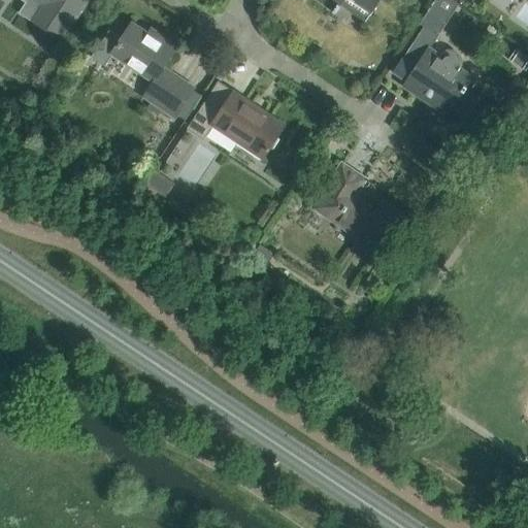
[(24,0),(27,1),(19,13),(60,40),(86,0),(24,0)]
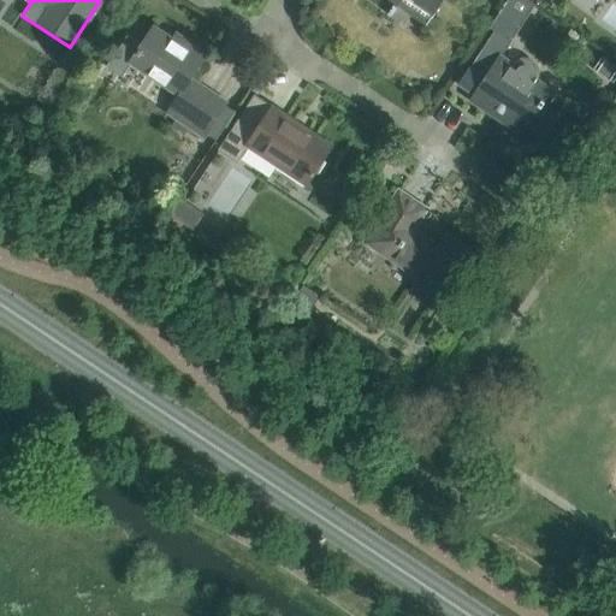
[(371,0),(389,12),(388,13),(391,16),(397,6),(401,0),(413,0),(434,15),(443,0),(371,0)]
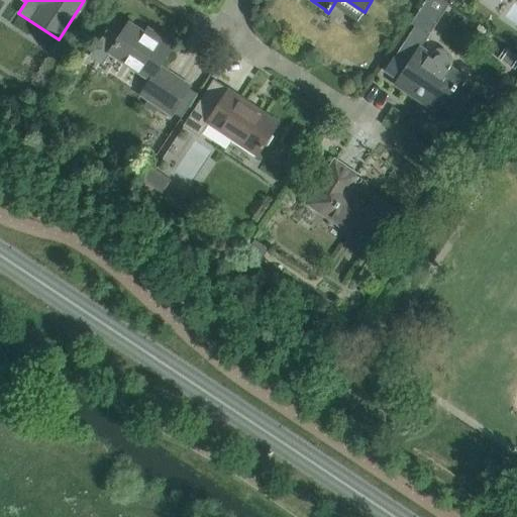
[(425,0),(417,13),(435,24),(448,4),(442,0),(425,0)]
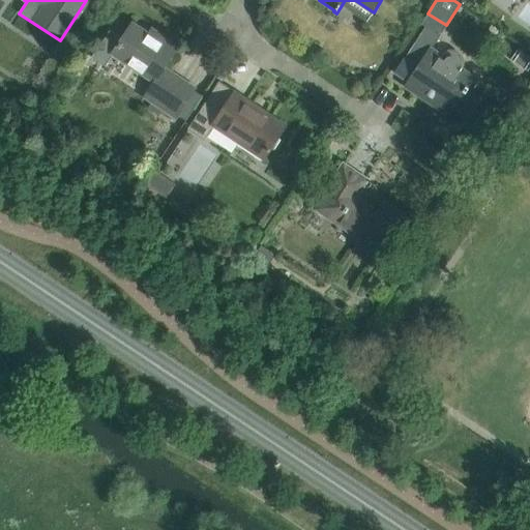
[(109,29),(90,57),(104,66),(113,53),(154,81),(163,85),(151,101),(175,117),(177,114),(186,120),(203,96),(194,90),(195,88),(164,66),(174,51),(133,23),(122,38),(109,29)]
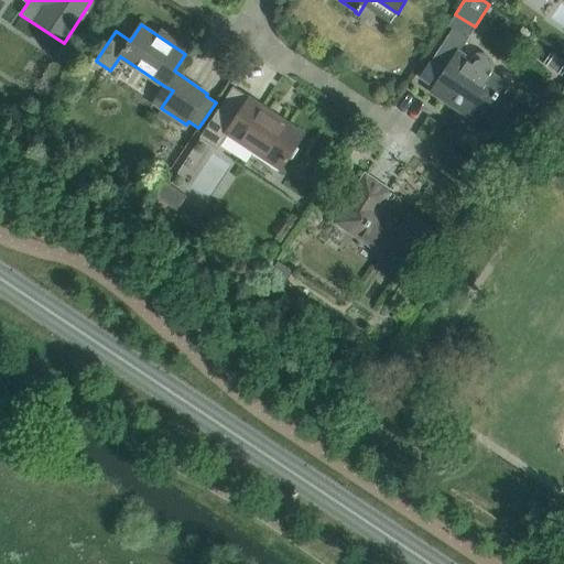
[(455,24),(432,60),(421,76),(435,85),(431,90),(447,101),(451,97),(463,105),(459,110),(477,121),(494,97),(496,98),(499,93),(497,91),(503,80),(492,73),(494,72),(494,69),(494,67),(494,65),(492,61),(491,58),(488,56),(487,55),(484,53),(481,53),(479,53),(477,54),(475,54),(473,55),(472,56),(469,58),(459,51),(470,34),(455,24)]
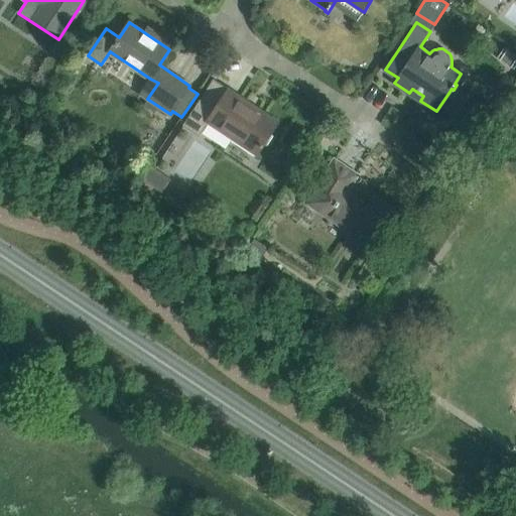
[(214,79),(203,96),(182,126),(199,136),(208,122),(256,154),(278,121),(258,108),(256,112),(229,93),(231,90),(214,79)]
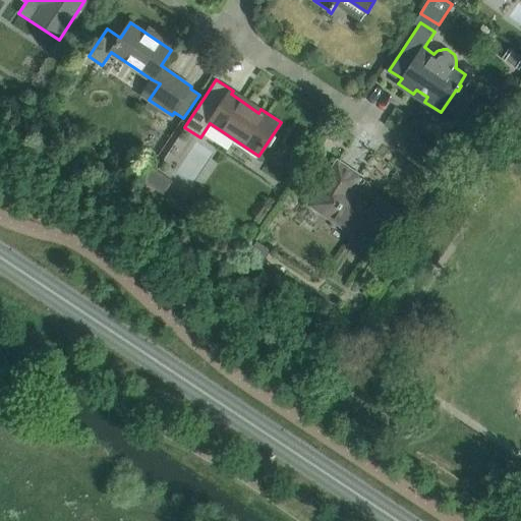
[(338,161),(327,177),(308,205),(355,235),(354,236),(374,248),(386,231),(391,235),(405,214),(380,197),(372,207),(351,192),(361,176),(338,161)]
